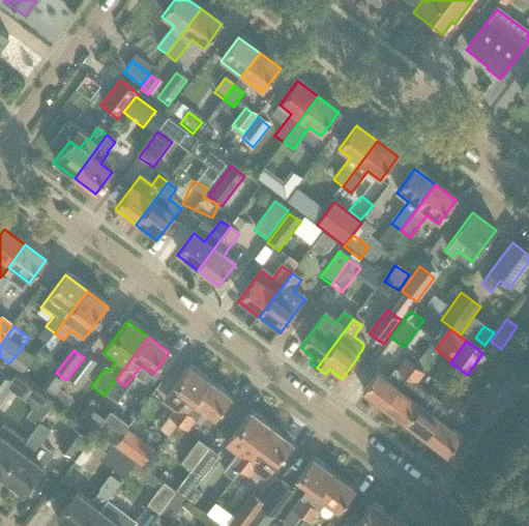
[(95,366),(84,357),(66,381),(79,389),(95,366)]
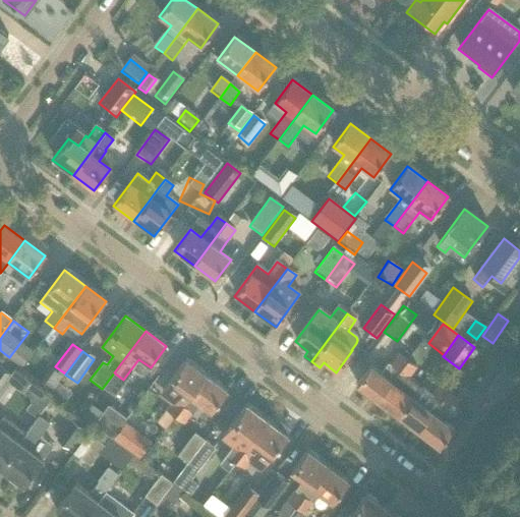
[(377,403),(407,362),(398,355),(390,366),(388,364),(381,375),(370,367),(356,387),(377,403)]
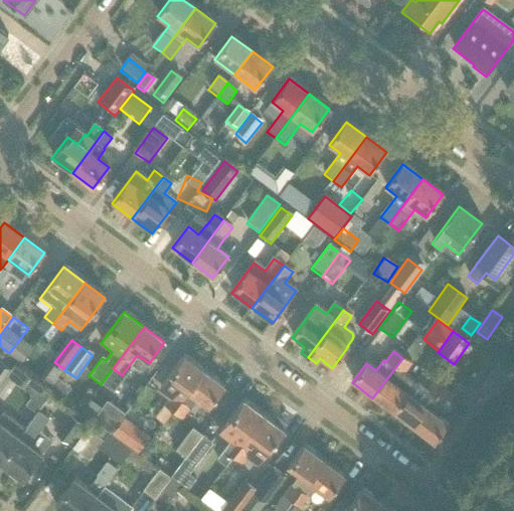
[(173,413),(204,372),(183,357),(160,387),(172,396),(164,407),(173,413)]
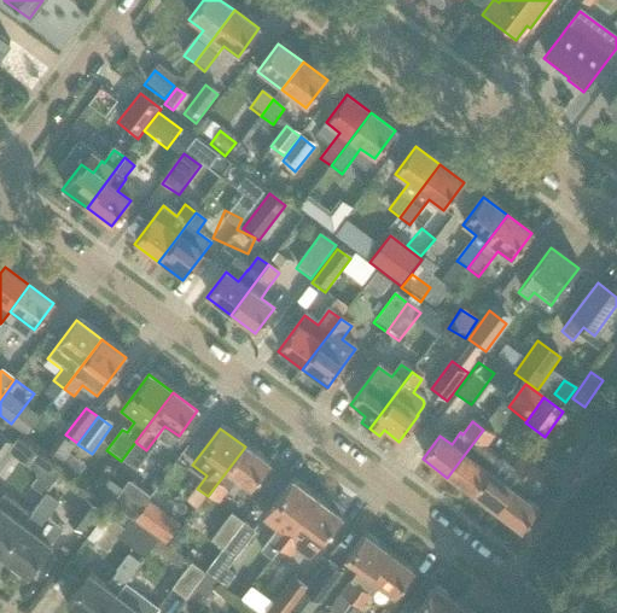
[(483,430),(447,478),(471,496),(489,473),(488,472),(496,461),(484,451),(494,438),(483,430)]
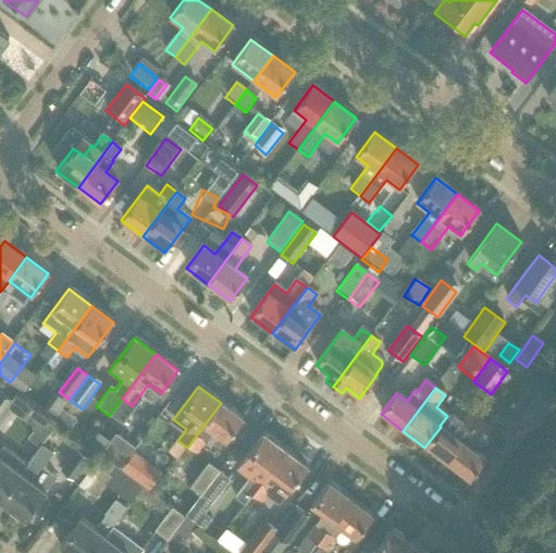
[(538,393),(518,419),(536,432),(555,405),(538,393)]
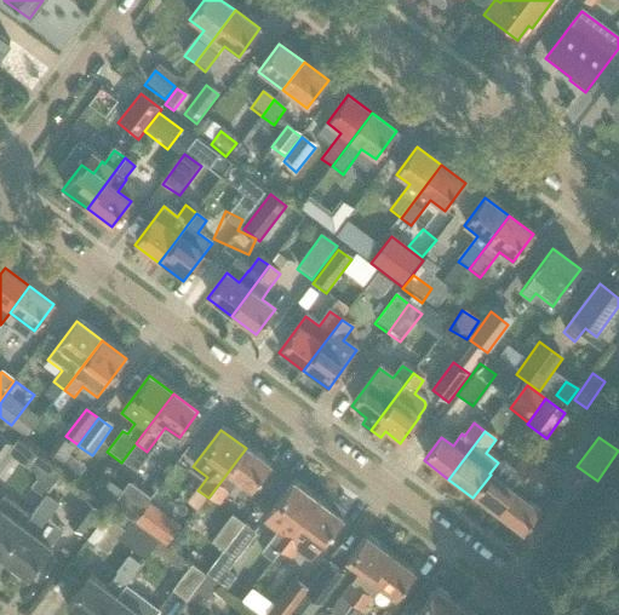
[(0,460),(11,447),(0,438),(0,460)]
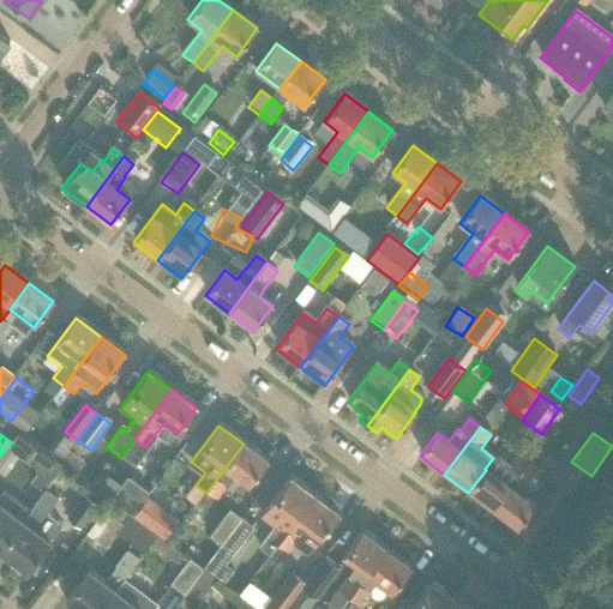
[(17,439),(7,451),(25,465),(35,452),(17,439)]
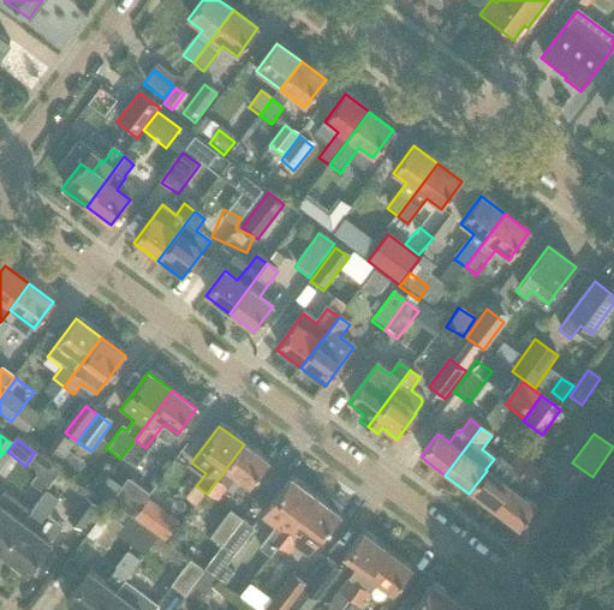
[(244,444),(207,494),(216,502),(236,477),(249,488),(268,462),(244,444)]
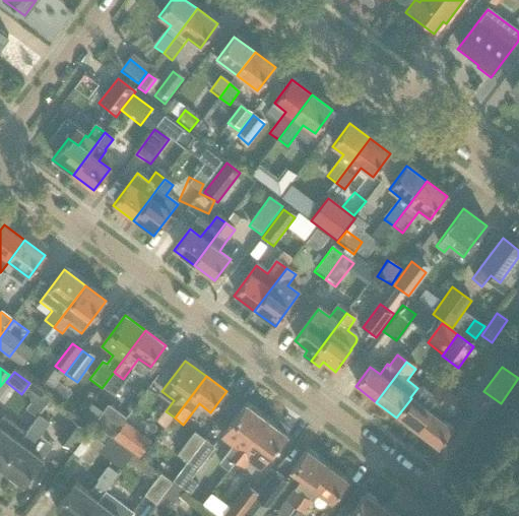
[(411,398),(396,417),(417,433),(447,392),(439,386),(431,396),(428,394),(420,405),(411,398)]
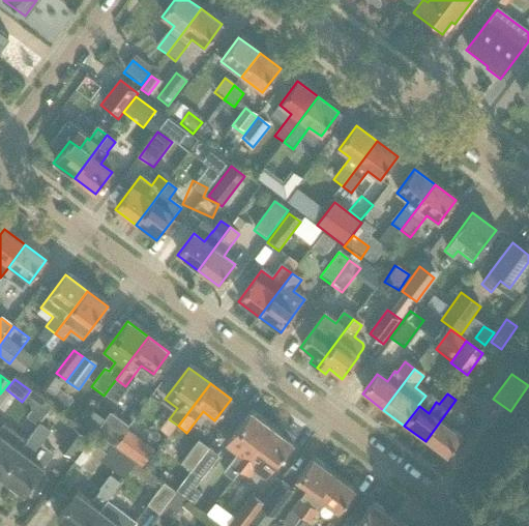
[(33,415),(4,395),(0,401),(0,419),(20,434),(33,415)]
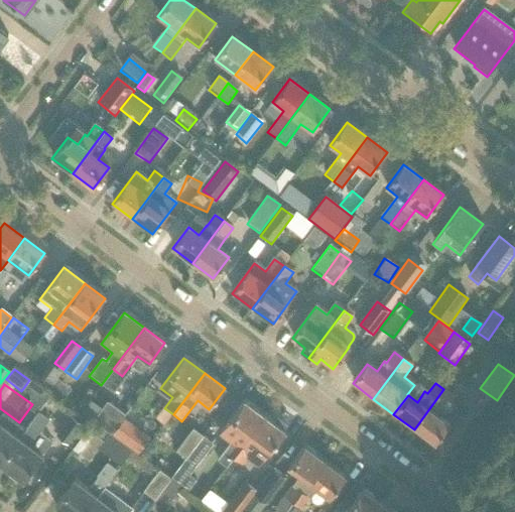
[(443,389),(414,429),(434,444),(448,425),(439,418),(446,408),(444,406),(453,396),(443,389)]
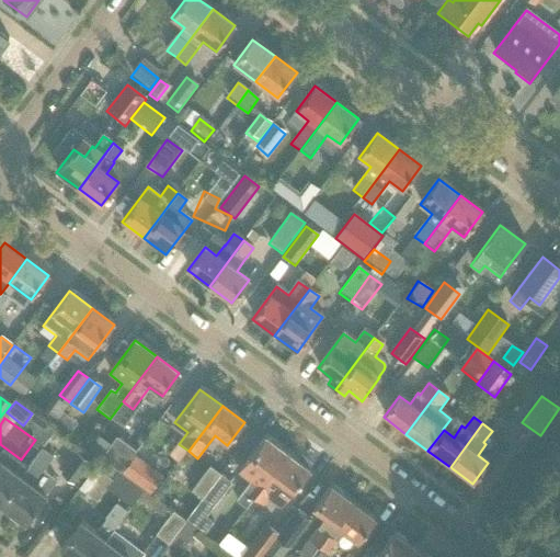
[(254,500),(287,455),(265,438),(248,461),(261,470),(244,492),(254,500)]
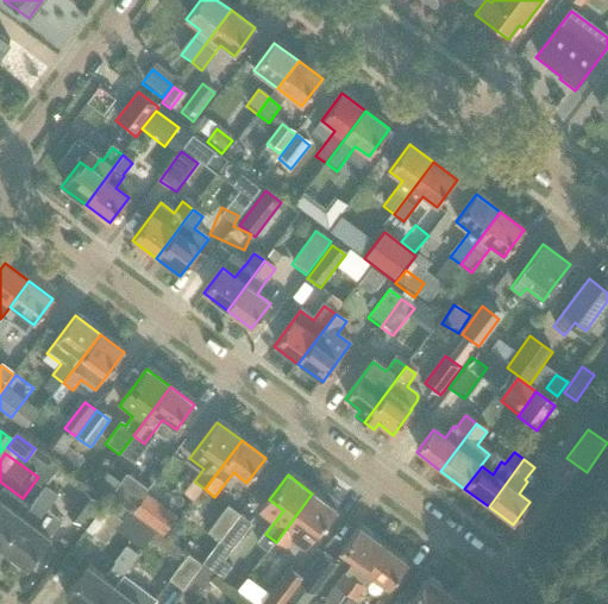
[(126,476),(108,498),(130,515),(148,491),(126,476)]
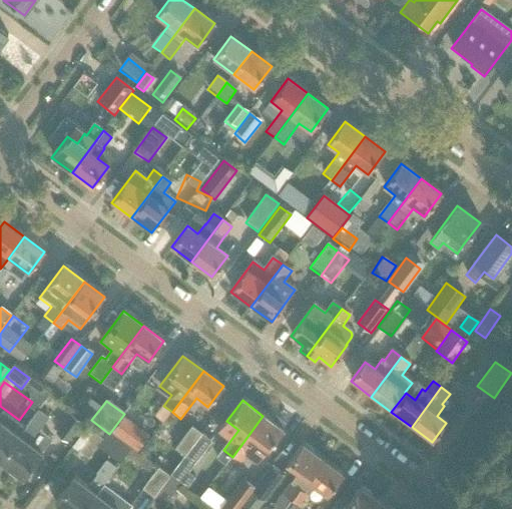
[(0,463),(18,438),(19,438),(26,429),(25,428),(3,412),(0,416),(0,463)]
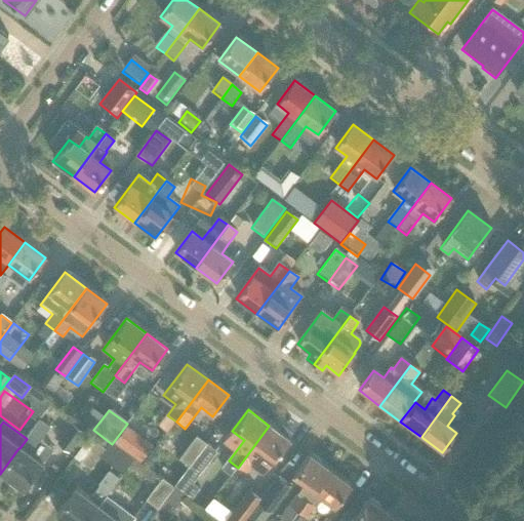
[(49,430),(39,423),(38,422),(26,438),(27,439),(19,448),(18,448),(0,474),(23,491),(42,466),(30,456),(41,442),(40,442),(49,430)]
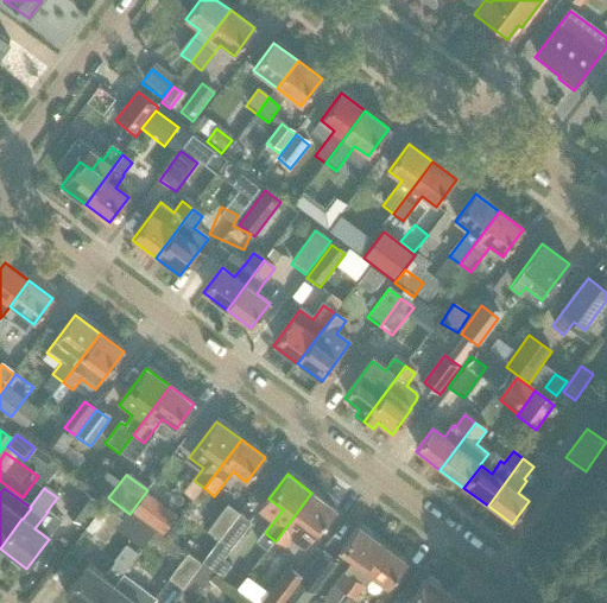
[(97,502),(83,492),(64,516),(80,527),(97,502)]
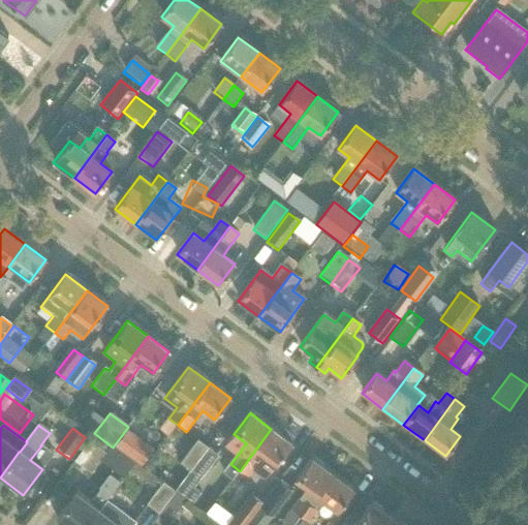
[(271,429),(240,471),(248,477),(256,467),(269,475),(291,444),(289,442),(292,438),(284,432),(281,436),(271,429)]
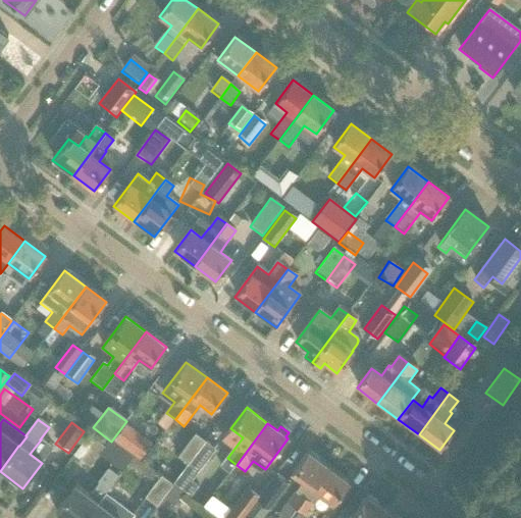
[(109,443),(95,431),(90,438),(92,439),(77,460),(90,468),(109,443)]
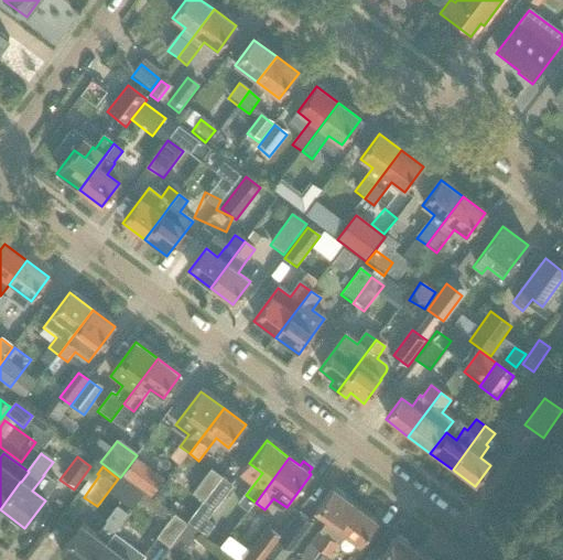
[(202,505),(220,480),(209,471),(191,497),(202,505)]
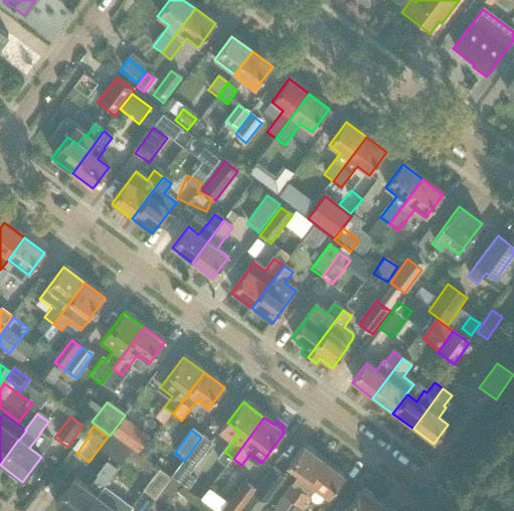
[(142,455),(153,441),(139,431),(129,445),(142,455)]
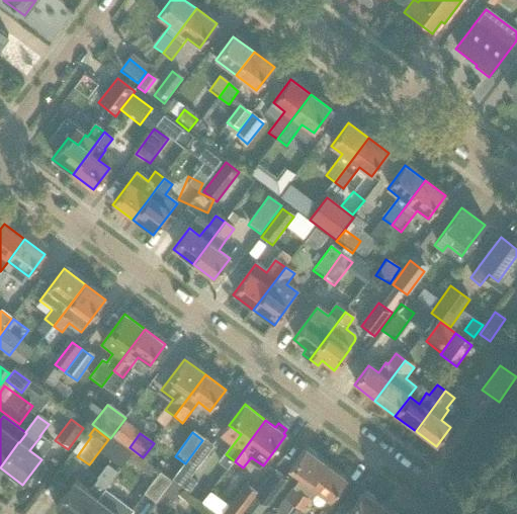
[(175,462),(175,437),(157,437),(156,462),(175,462)]
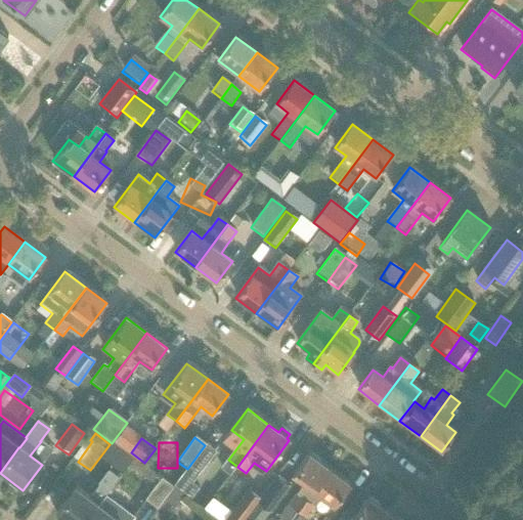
[(205,445),(187,469),(199,477),(216,453),(205,445)]
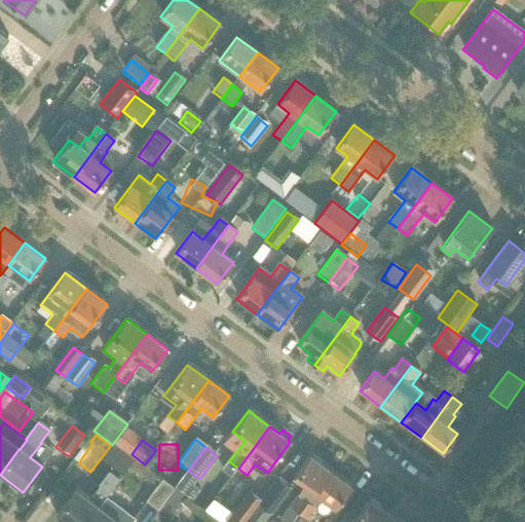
[(299,514),(331,472),(310,456),(294,478),(305,487),(290,508),(299,514)]
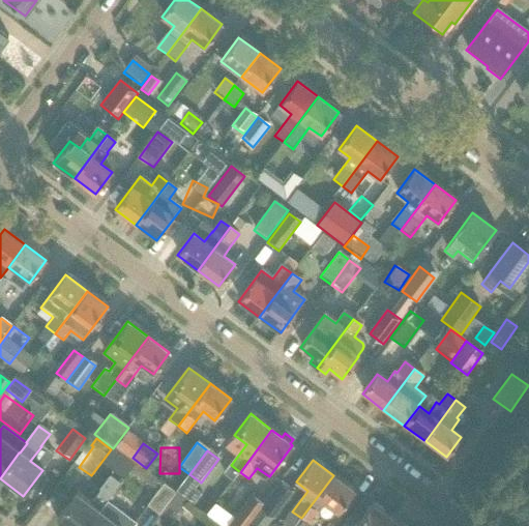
[(354,491),(333,475),(301,518),(310,525),(326,504),(338,513),(354,491)]
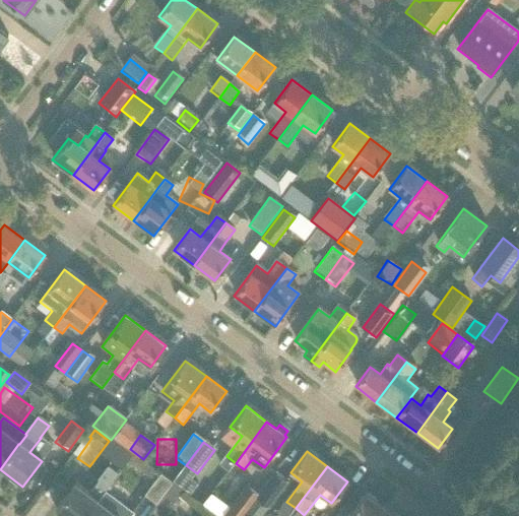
[(87,515),(98,503),(117,476),(107,468),(86,495),(74,486),(56,511),(61,515),(87,515)]
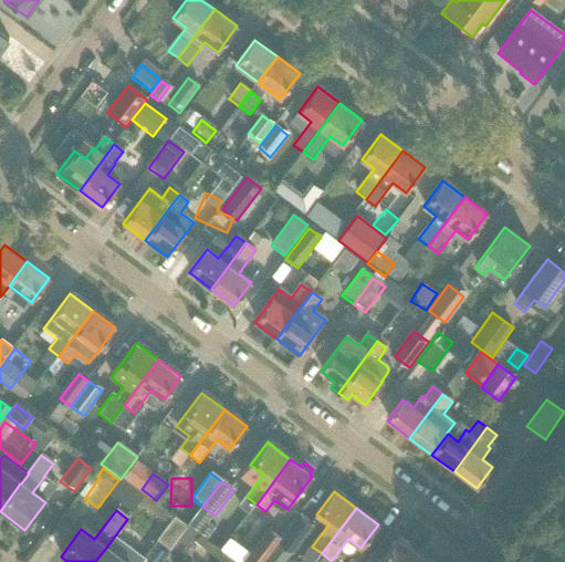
[(281,540),(278,547),(291,557),(313,528),(299,517),(281,540)]
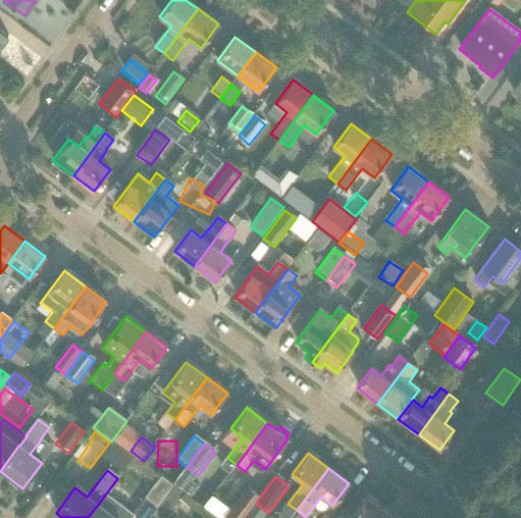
[(156,509),(171,488),(159,479),(144,500),(156,509)]
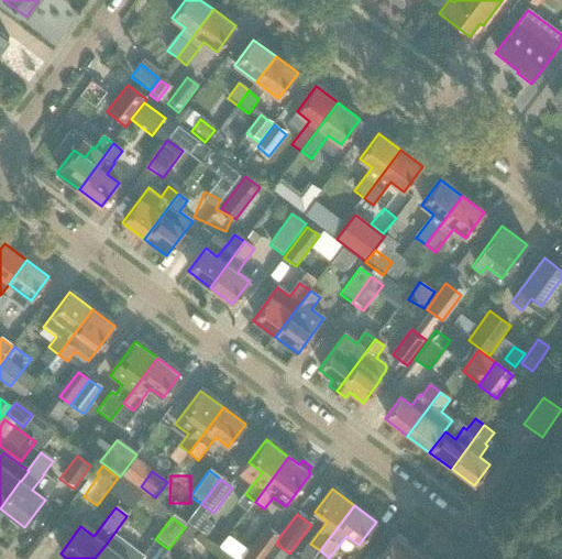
[(179,558),(197,534),(186,526),(185,527),(168,549),(179,558)]
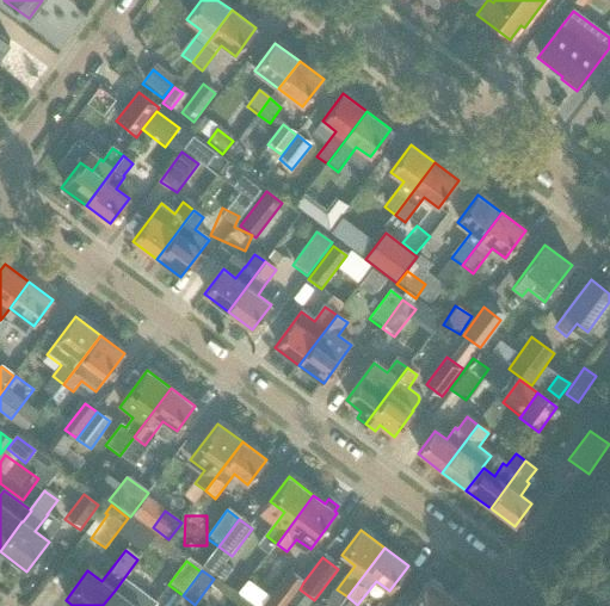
[(287,605),(300,589),(303,582),(289,572),(264,605),(287,605)]
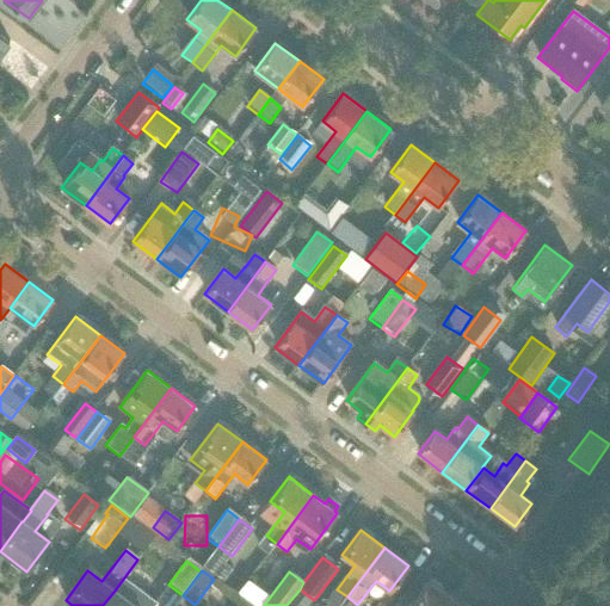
[(447,605),(451,599),(429,581),(411,605),(447,605)]
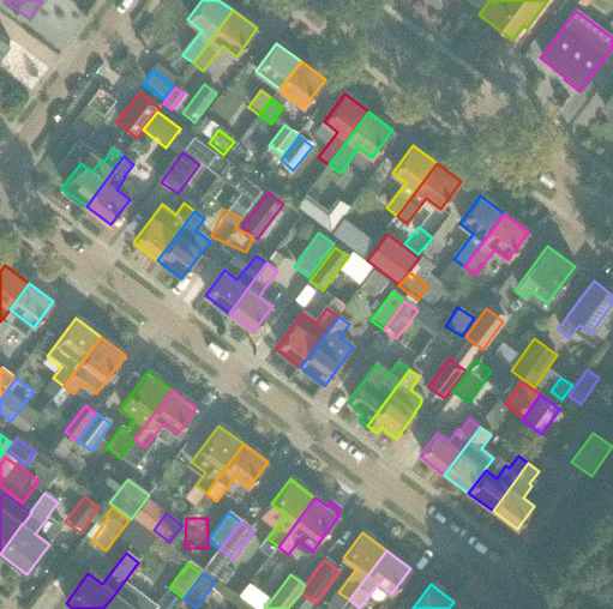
[(115,594),(103,608),(151,608),(152,607),(137,595),(130,606),(115,594)]
